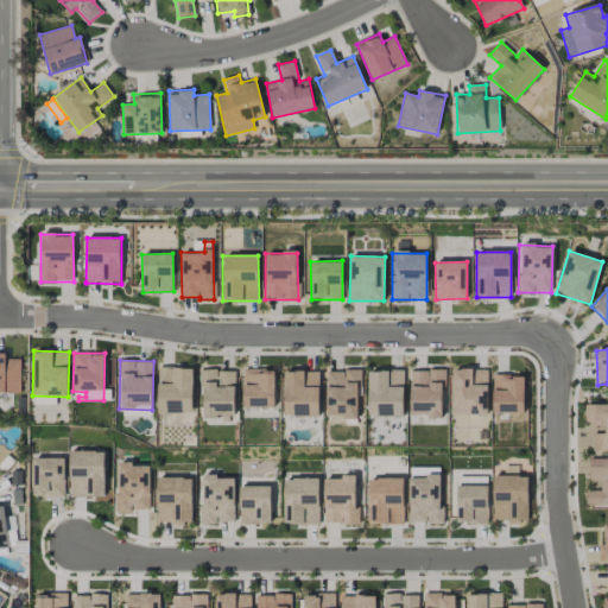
[(159,368),(158,412),(192,413),(194,368),(159,368)]
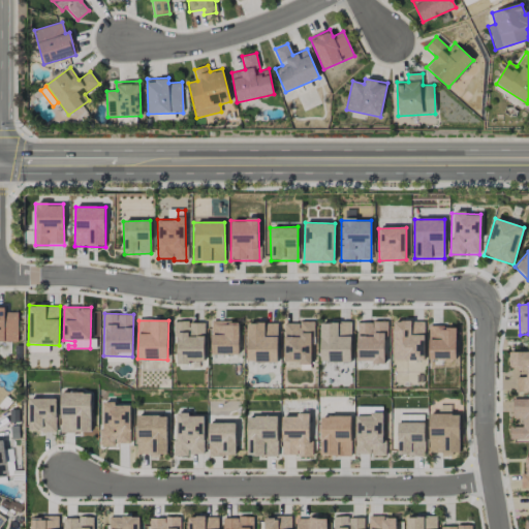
[(239,355),(240,321),(212,321),(212,355),(239,355)]
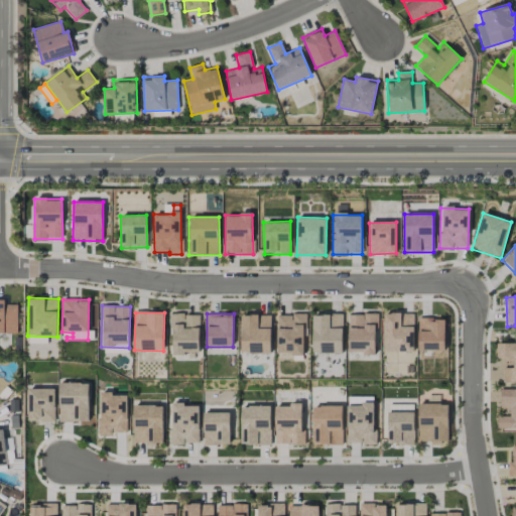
[(343,352),(342,313),(312,314),(313,353),(343,352)]
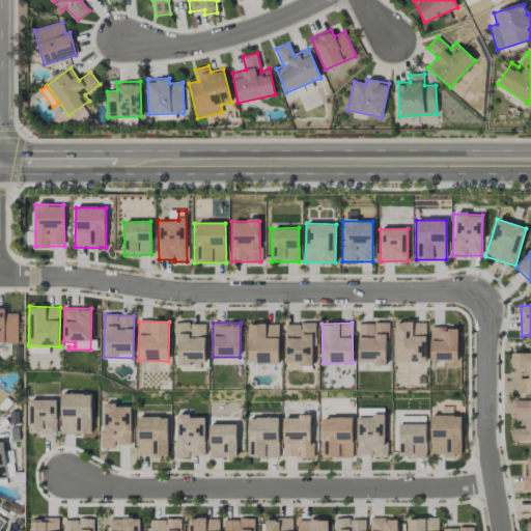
[(359,364),(387,363),(387,323),(359,324),(359,364)]
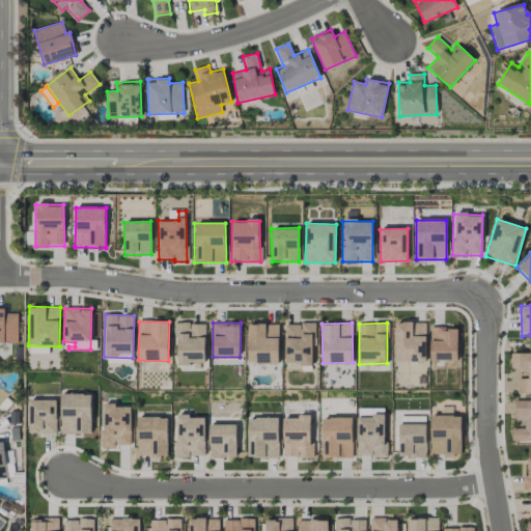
[(425,323),(394,324),(395,362),(426,362),(425,323)]
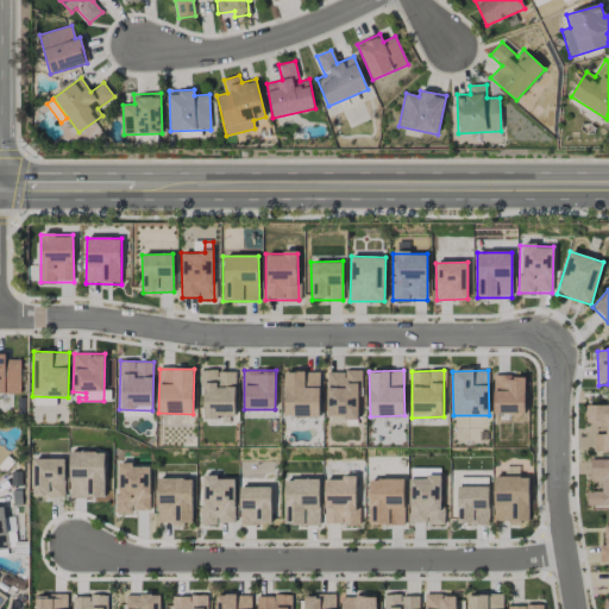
[(236,418),(236,371),(202,371),(202,418),(236,418)]
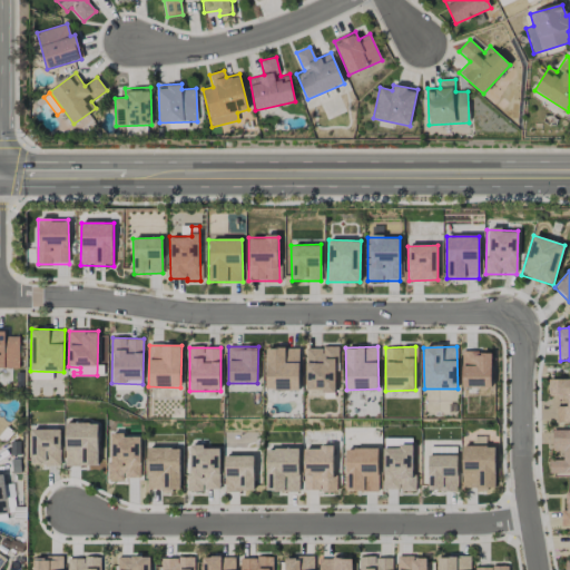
[(266,390),(298,391),(300,349),(267,347),(266,390)]
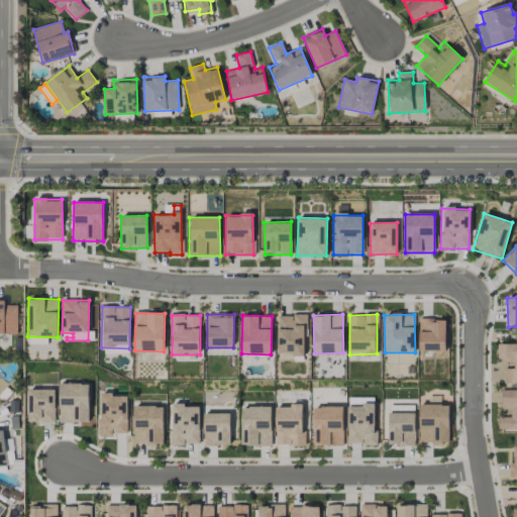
[(305,355),(305,315),(278,315),(278,355),(305,355)]
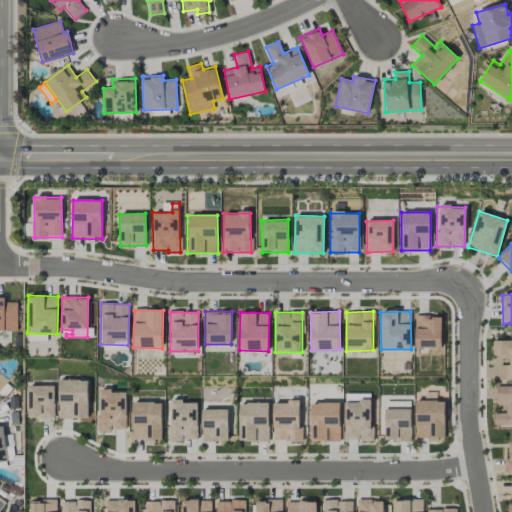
[(442,356),(442,316),(415,316),(415,355),(442,356)]
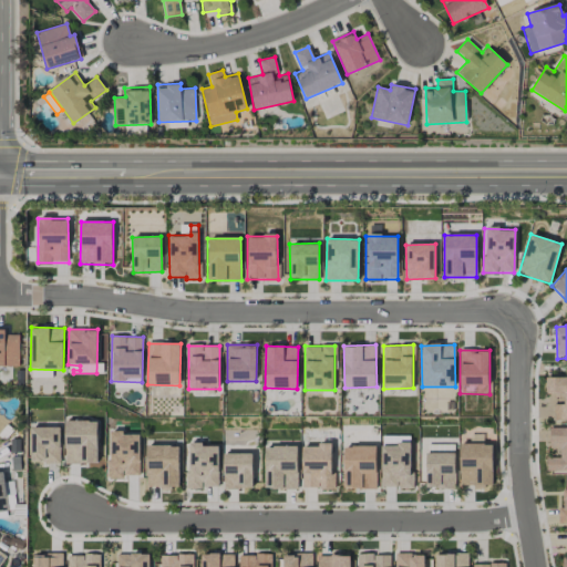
[(566,377),(546,377),(546,393),(554,393),(554,420),(566,420),(566,377)]
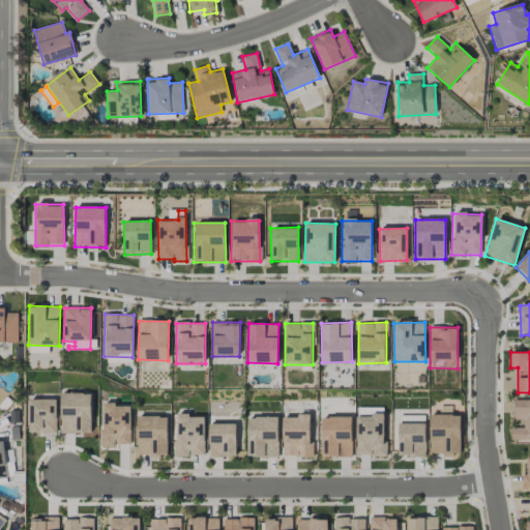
[(61,433),(91,433),(91,393),(60,393),(61,433)]
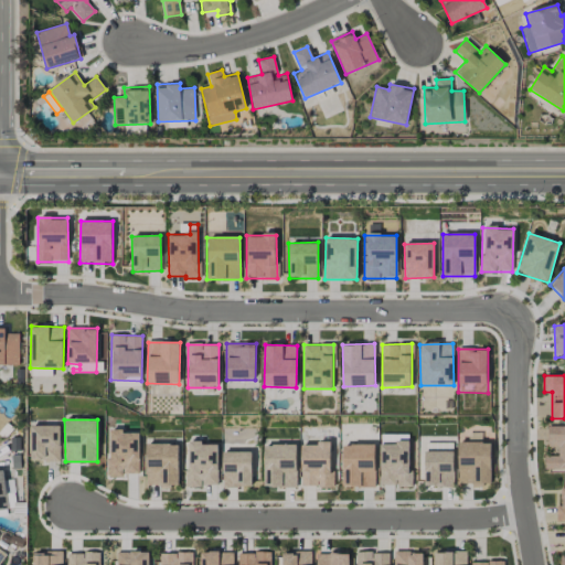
[(60,425),(30,426),(31,461),(61,460),(60,425)]
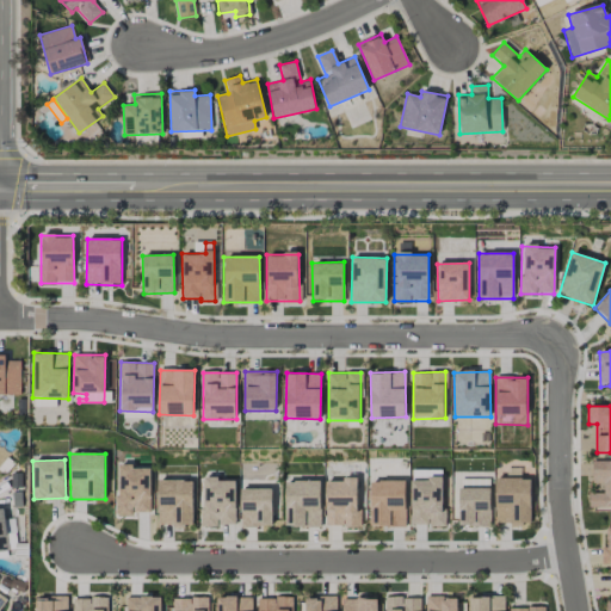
[(610,461),(592,461),(593,483),(603,483),(604,493),(588,493),(590,508),(610,507),(610,461)]
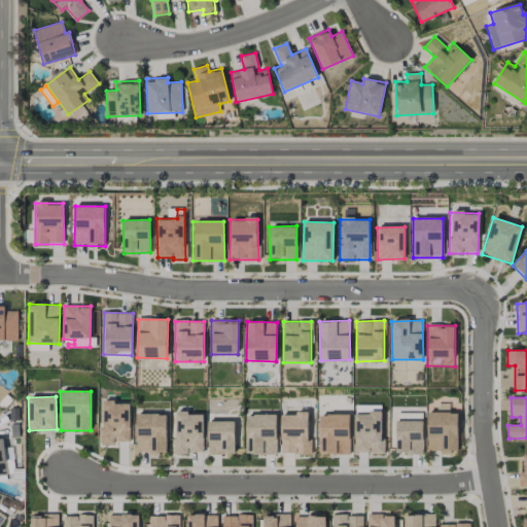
[(130,401),(101,402),(102,444),(130,443),(130,401)]
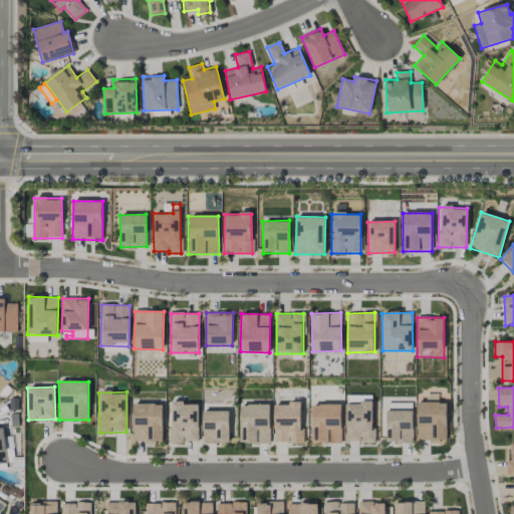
[(198,403),(170,403),(170,442),(198,442),(198,403)]
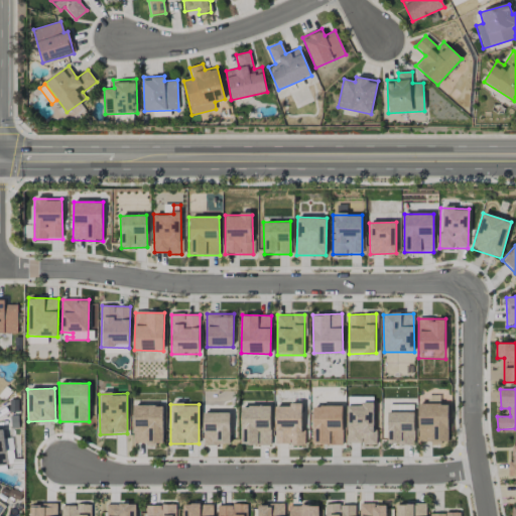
[(374,404),(347,404),(347,443),(374,443),(374,404)]
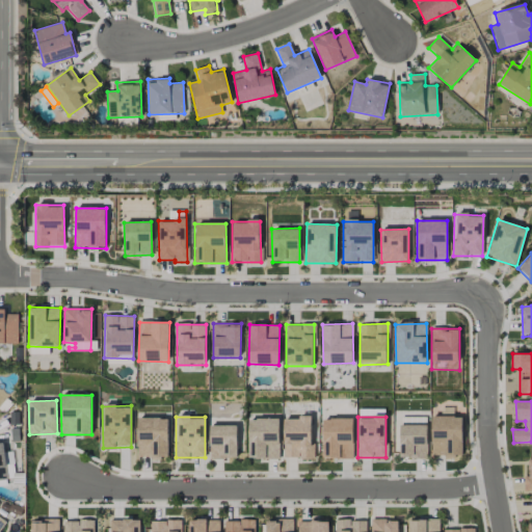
[(461,417),(431,417),(431,456),(462,456),(461,417)]
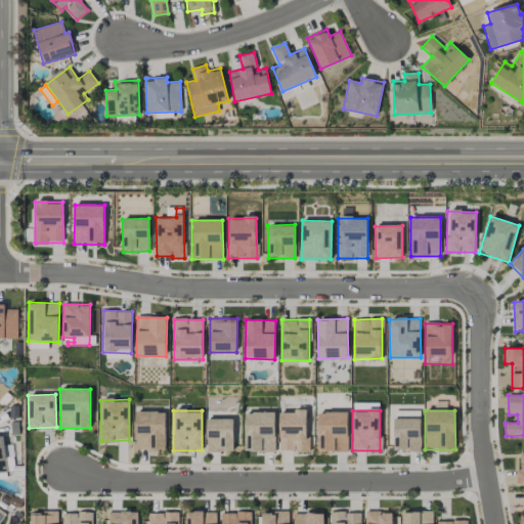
[(166,450),(165,411),(135,411),(135,451),(166,450)]
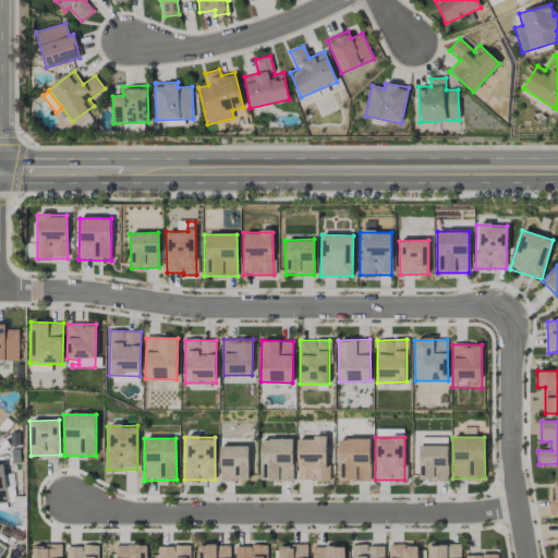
[(293,481),(292,438),(259,439),(261,482),(293,481)]
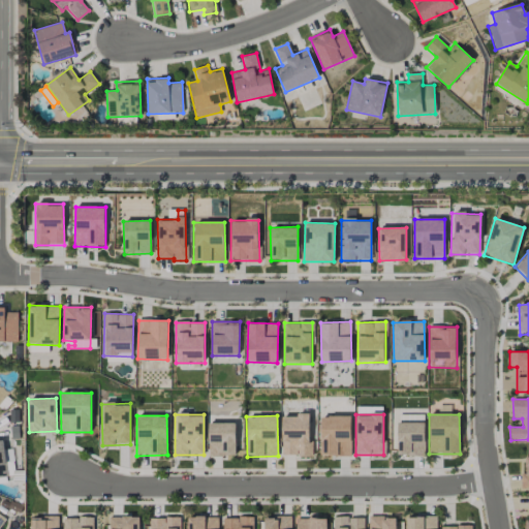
[(309,415),(281,416),(282,455),(300,454),(300,457),(310,457),(309,415)]
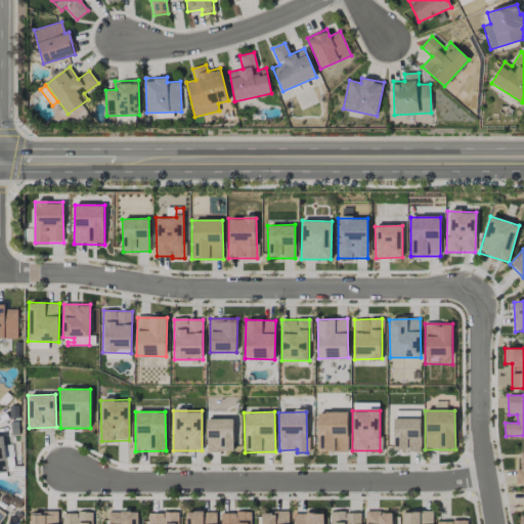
[(348,412),(317,412),(317,451),(348,451),(348,412)]
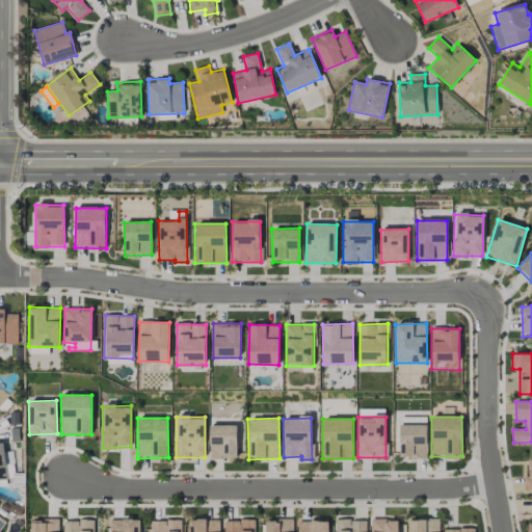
[(209,458),(237,458),(237,426),(210,426),(209,458)]
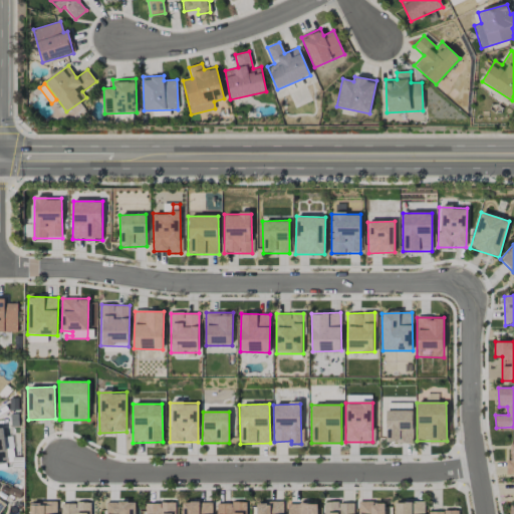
[(13,449),(6,450),(3,428),(0,428),(0,464),(14,463),(13,449)]
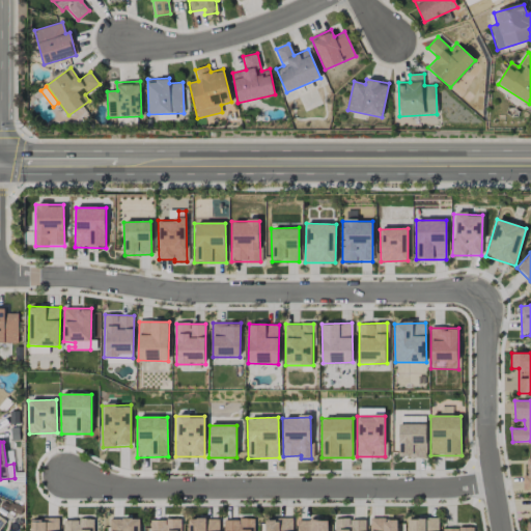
[(31,530),(59,530),(59,519),(32,519),(31,530)]
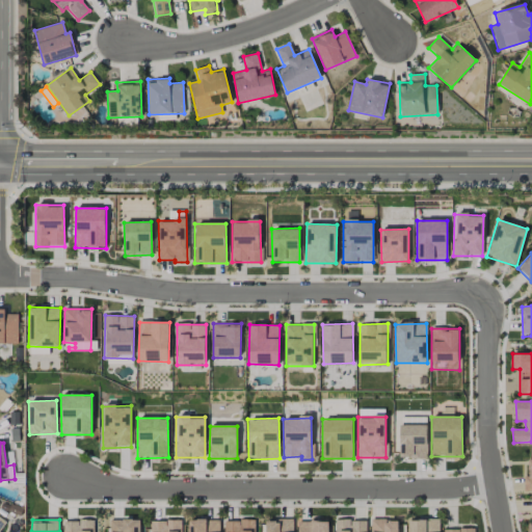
[(140,531),(141,521),(110,520),(109,531),(140,531)]
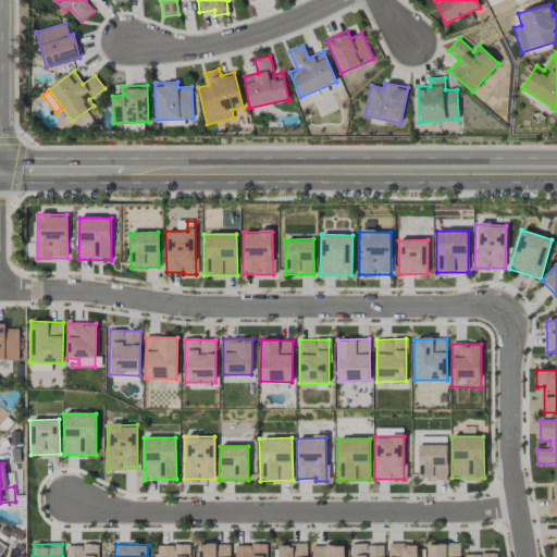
[(187,556),(188,545),(159,544),(158,556),(187,556)]
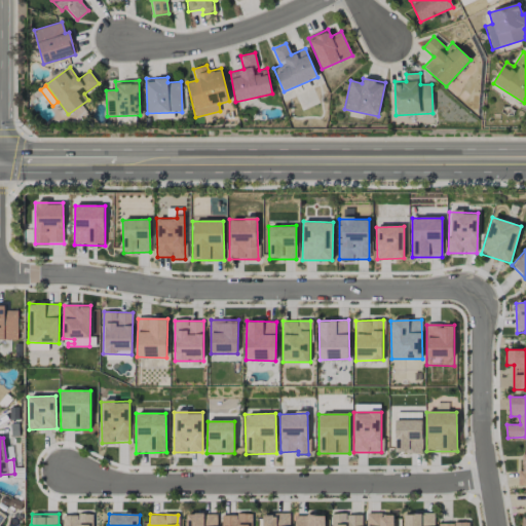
[(216,525),(217,514),(187,515),(187,525),(216,525)]
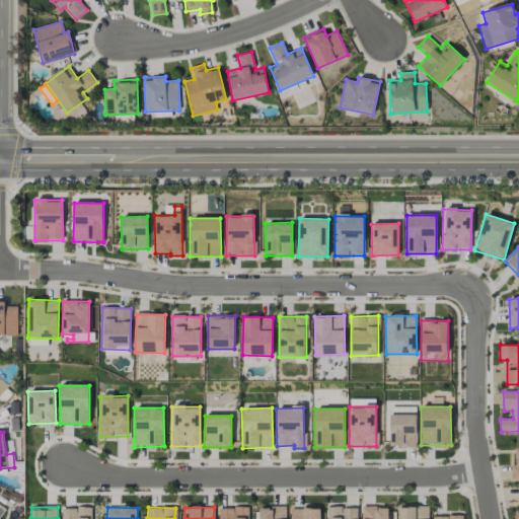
[(219,507),(218,518),(246,518),(247,508),(219,507)]
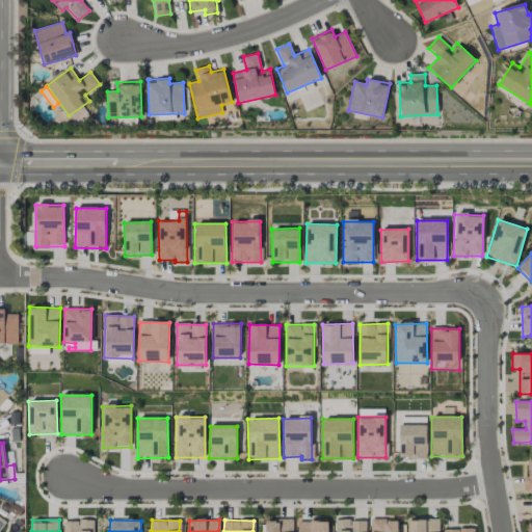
[(292,531),(292,520),(265,520),(264,531),(292,531)]
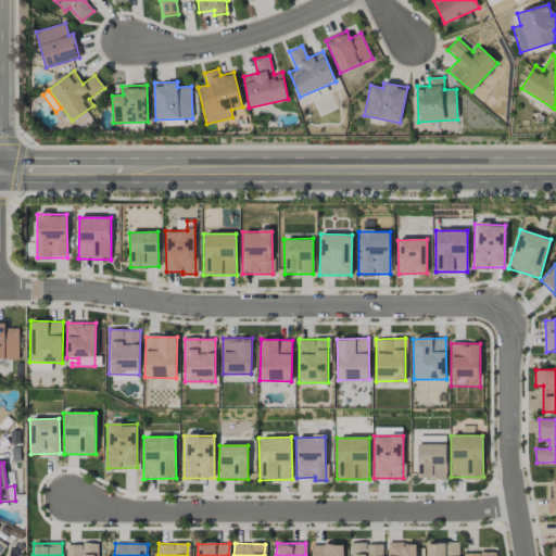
[(382,555),(383,544),(352,543),(351,555),(382,555)]
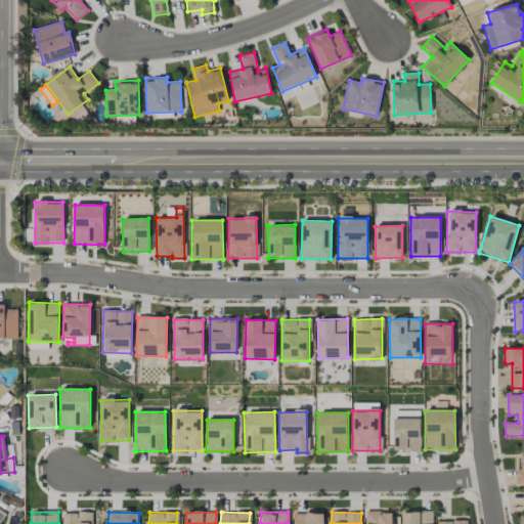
[(432,523),(432,512),(402,512),(402,523),(432,523)]
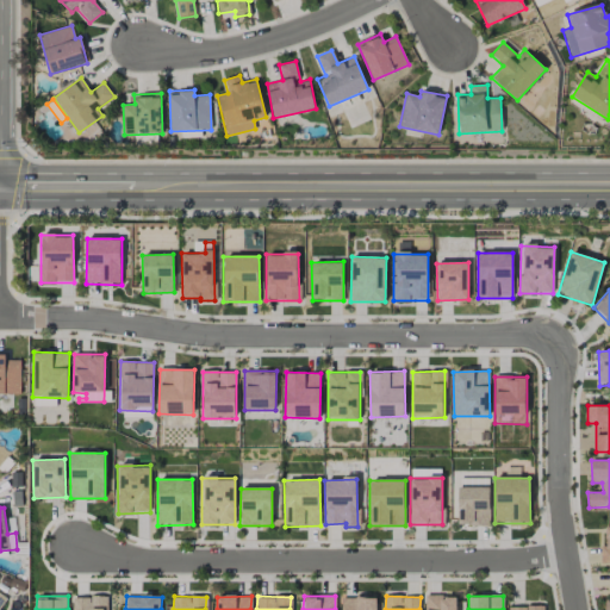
[(105,609),(106,597),(73,597),(72,609),(105,609)]
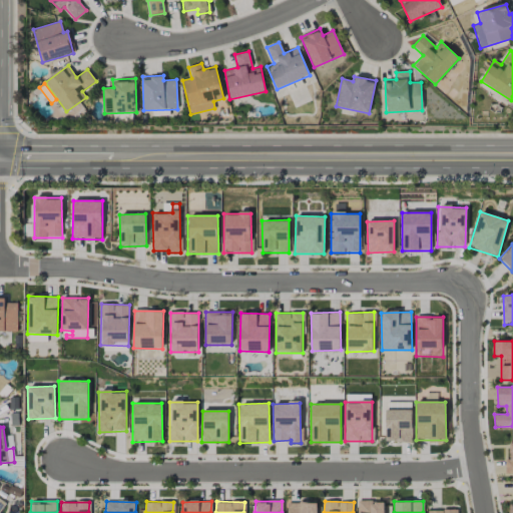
[(383,512),(384,502),(358,502),(357,512),(383,512)]
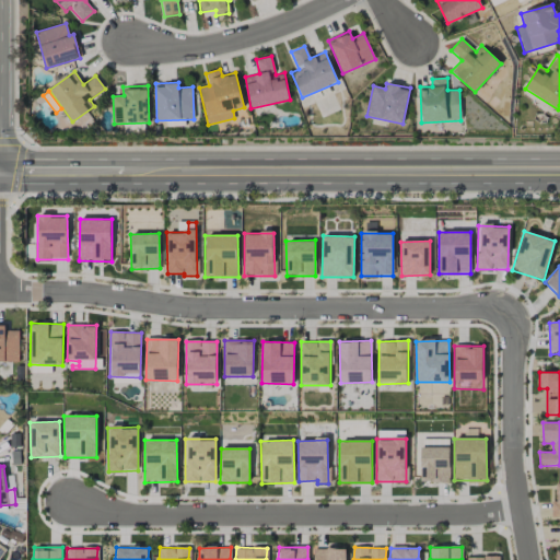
[(346,559),(346,549),(314,549),(313,559),(346,559)]
